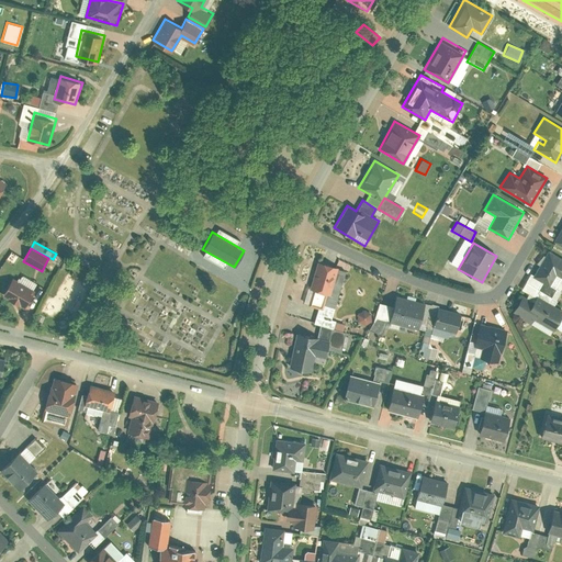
[(561,259),(548,251),(532,277),(548,287),(555,274),(561,278),(561,259)]
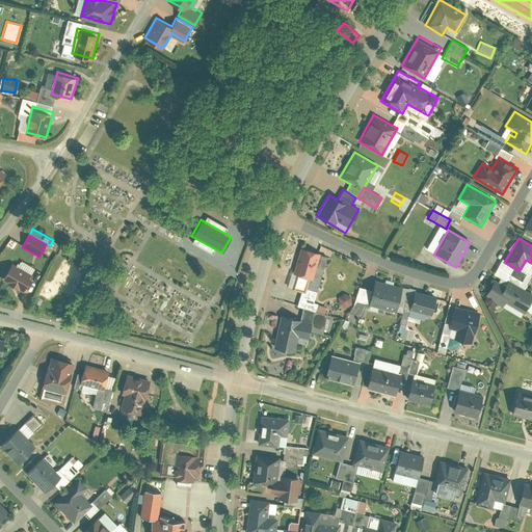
[(287,287),(301,292),(296,306),(316,312),(318,303),(313,302),(316,292),(307,289),(310,278),(312,278),(320,254),(300,248),(293,273),(291,272),(287,287)]
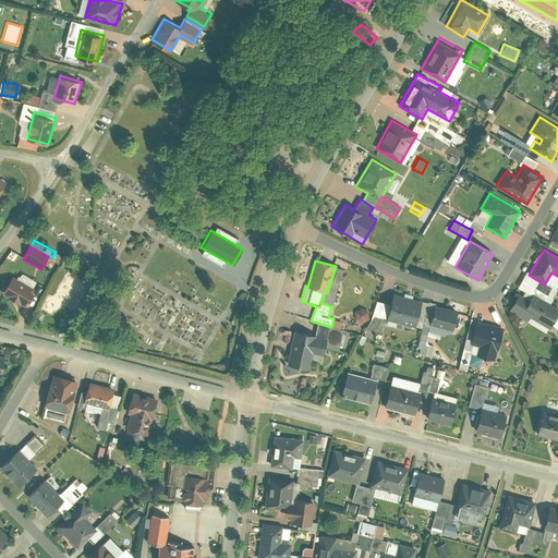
[(525,274),(522,280),(534,287),(537,280),(525,274)]
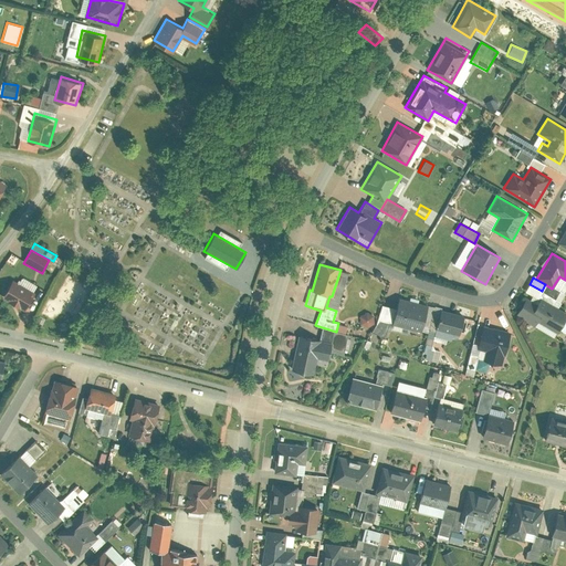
[(11,281),(2,297),(24,310),(33,293),(11,281)]
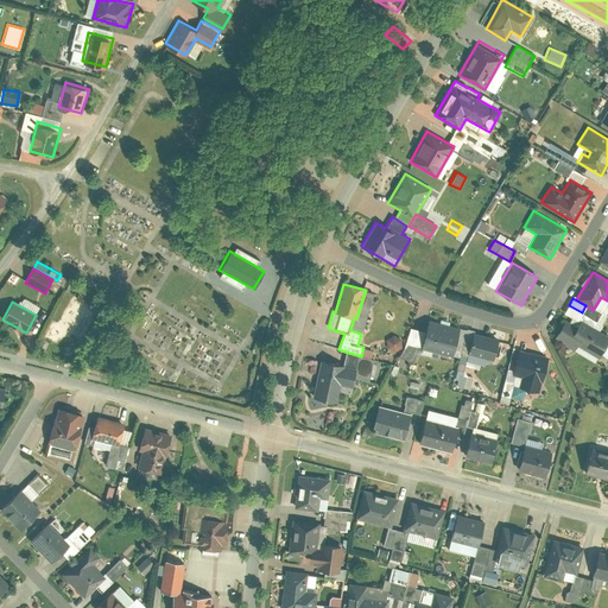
[(582,312),(569,305),(564,312),(577,321),(582,312)]
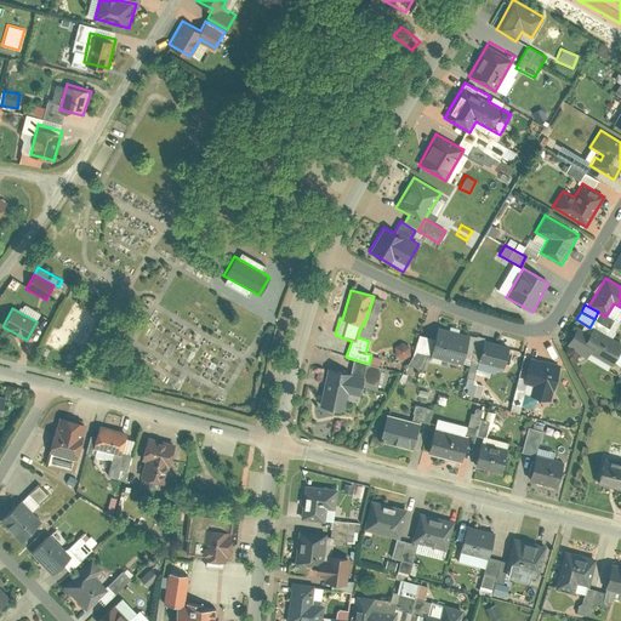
[(585,355),(587,351),(610,365),(620,347),(620,343),(594,328),(590,334),(577,326),(567,346),(585,355)]
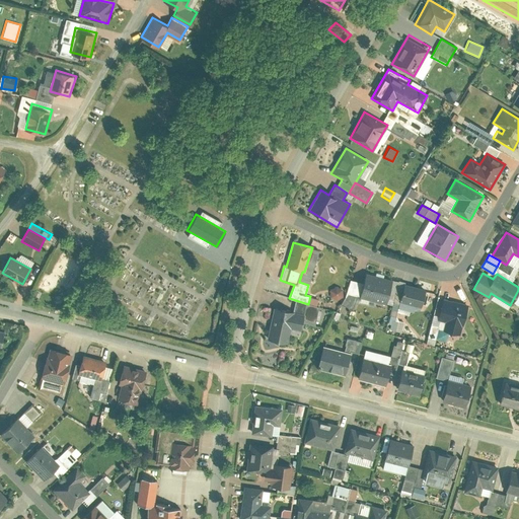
[(398,281),(366,274),(360,297),(385,303),(387,299),(393,300),(396,290),(398,281)]
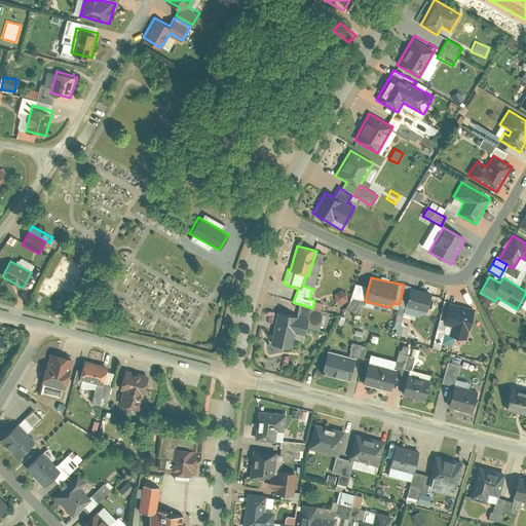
[(354,284),(351,297),(364,300),(367,287),(354,284)]
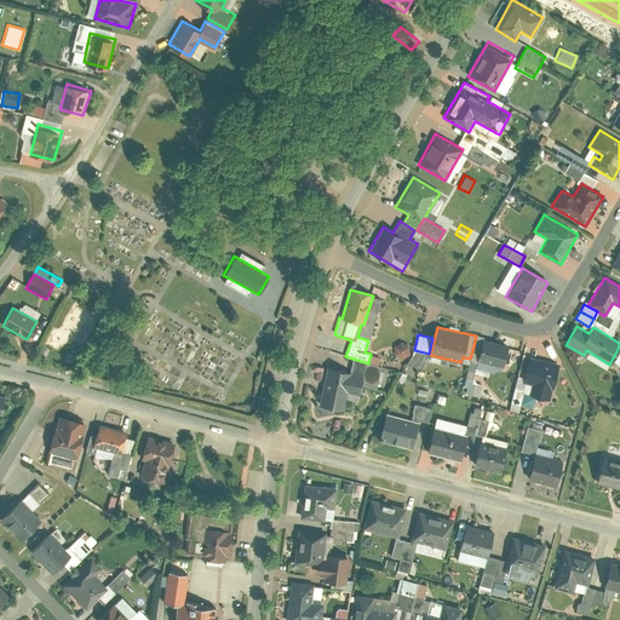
[(483,340),(478,361),(501,367),(507,345),(483,340)]
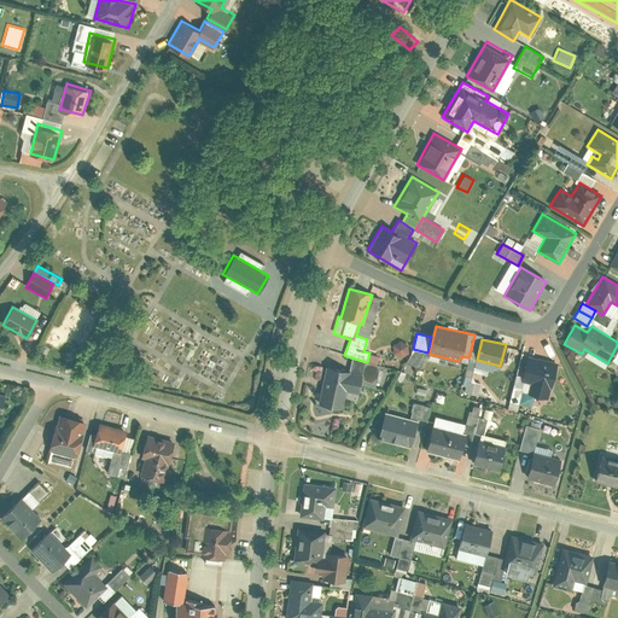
[(401,340),(394,345),(394,354),(401,357),(408,354),(408,345),(401,340)]
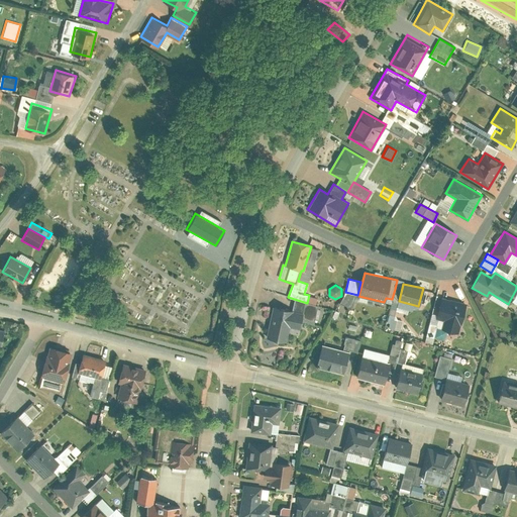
[(309,296),(307,302),(315,304),(316,298),(309,296)]
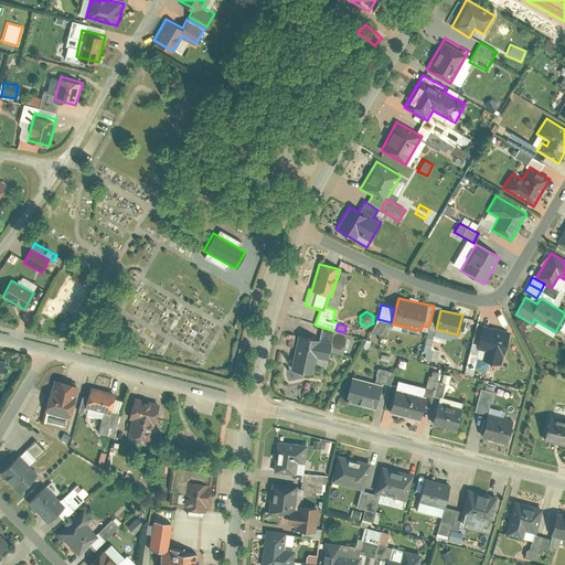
[(510,332),(482,326),(478,349),(484,350),(482,361),(500,364),(503,354),(504,354),(510,332)]
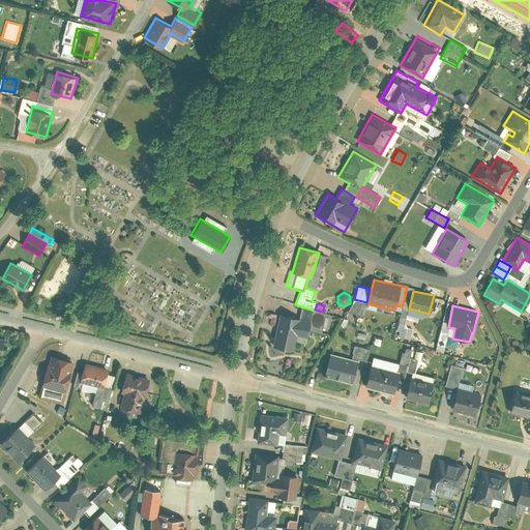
[(299,319),(311,321),(313,310),(301,307),(299,319)]
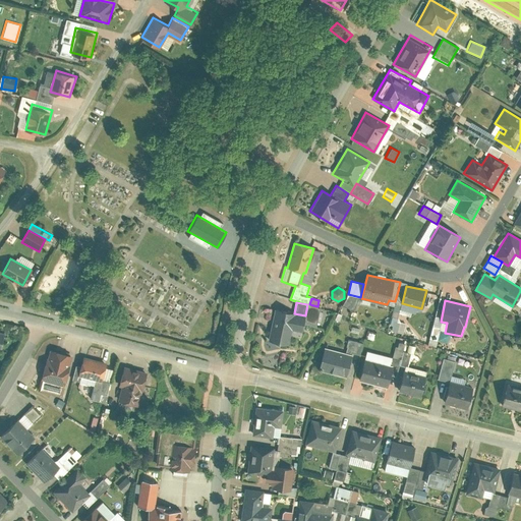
[(274,309),(268,341),(288,344),(291,330),(302,332),(305,315),(294,313),(274,309)]
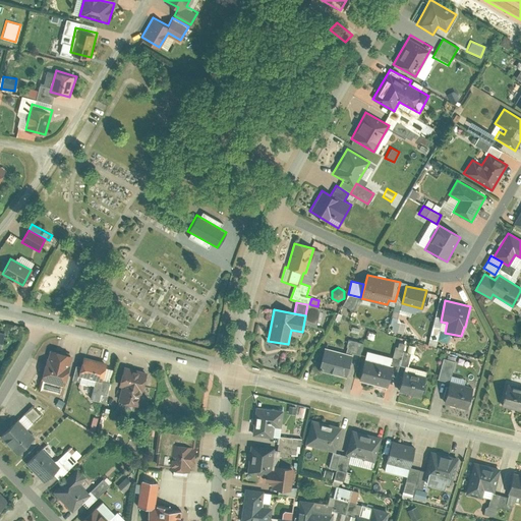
[(390,325),(393,326),(392,331),(404,333),(406,324),(397,322),(398,319),(392,316),(390,325)]
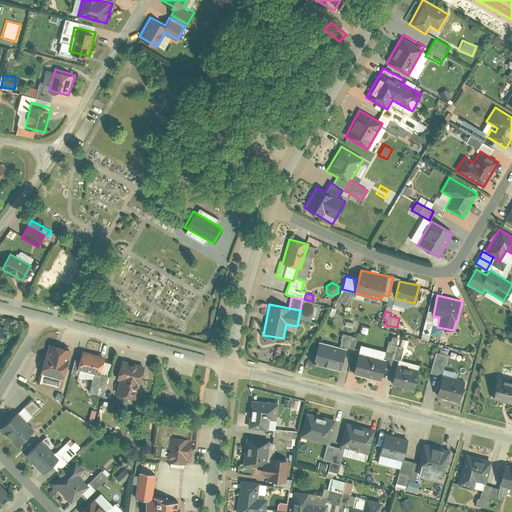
[(422,333),(429,335),(432,322),(425,320),(422,333)]
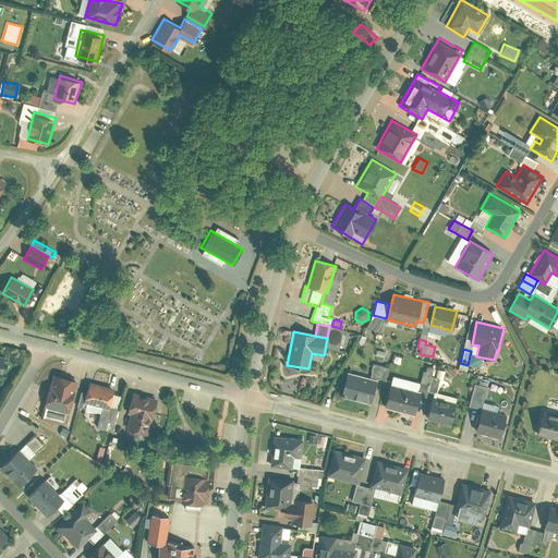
[(389,367),(373,363),(370,376),(386,380),(389,367)]
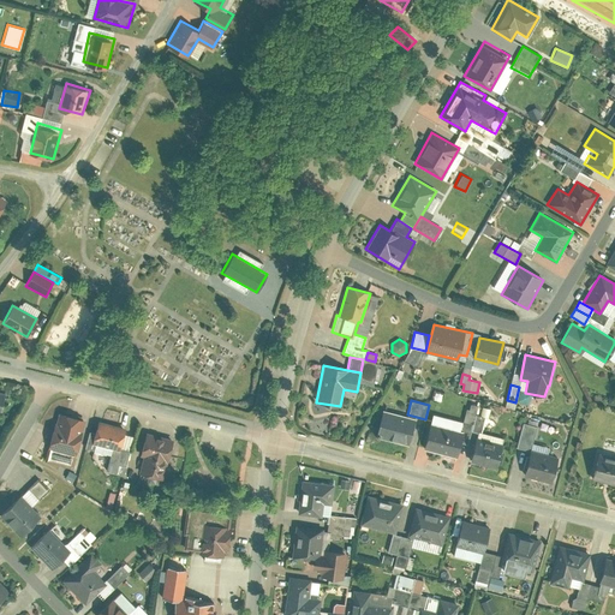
[(471,405),(470,410),(466,408),(464,422),(473,424),(477,406),(471,405)]
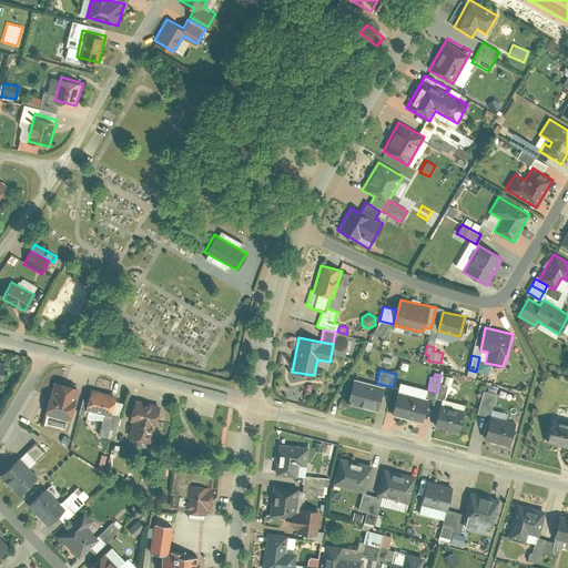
[(383,386),(354,378),(347,404),(376,411),(383,386)]
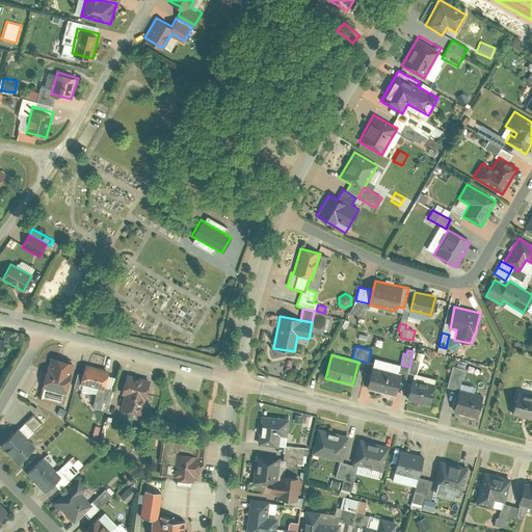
[(50,357),(48,369),(46,368),(38,399),(62,404),(72,363),(50,357)]
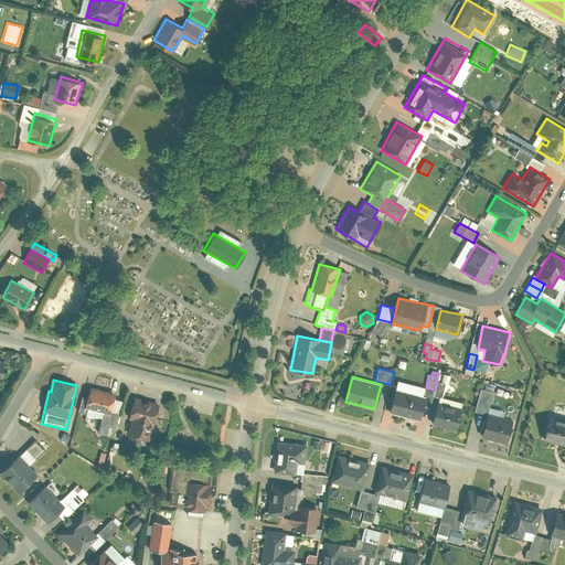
[(434,396),(441,397),(445,384),(437,382),(434,396)]
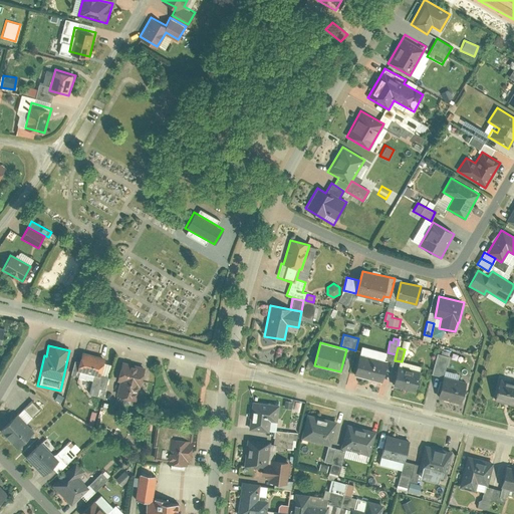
[(96,397),(98,390),(104,391),(111,364),(103,362),(104,357),(81,351),(77,370),(93,374),(88,394),(96,397)]
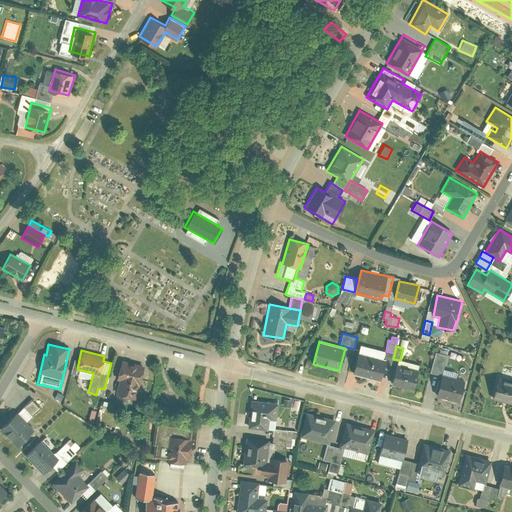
[(435,352),(430,372),(441,375),(446,355),(435,352)]
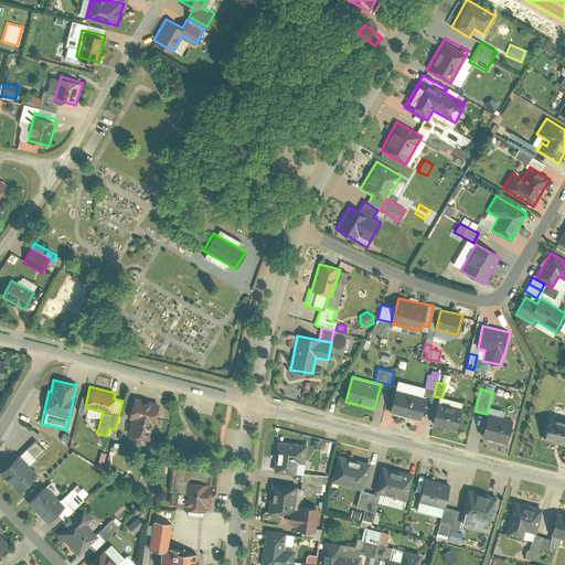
[(426,397),(395,390),(390,413),(420,420),(426,397)]
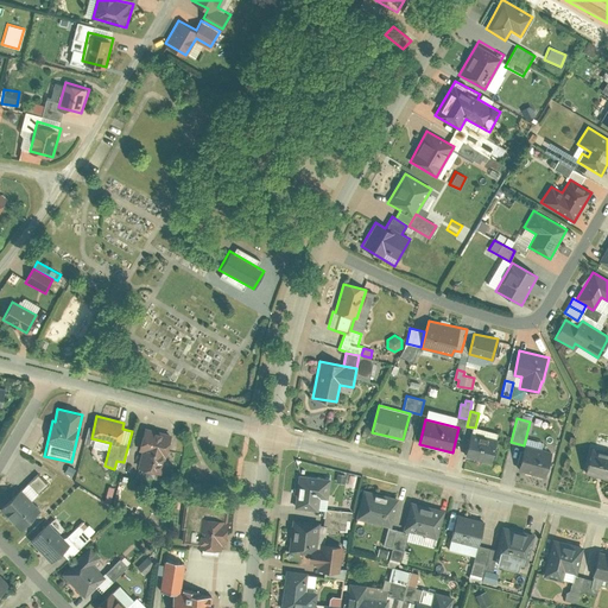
[(166,456),(171,435),(144,429),(139,450),(141,450),(138,469),(160,474),(164,455),(166,456)]
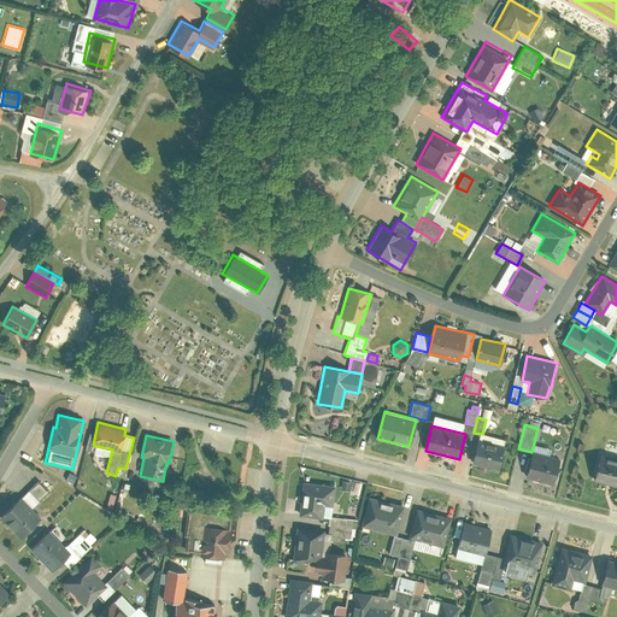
[(477,439),(471,463),(498,470),(504,446),(477,439)]
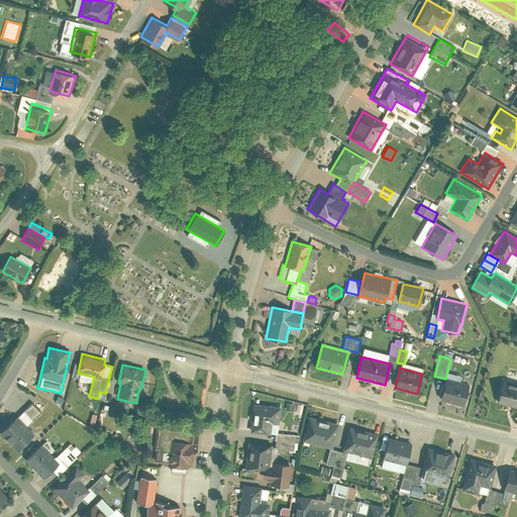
[(447,373),(446,379),(459,382),(461,377),(447,373)]
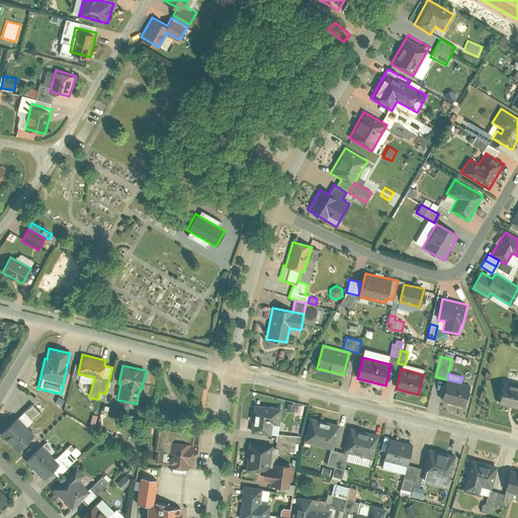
[(460,382),(447,379),(442,401),(463,406),(469,384),(460,382)]
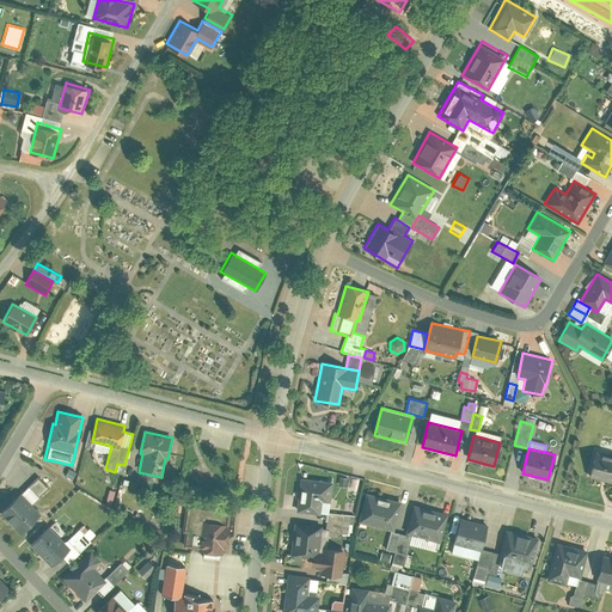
[(611,458),(597,454),(591,478),(611,483),(611,458)]
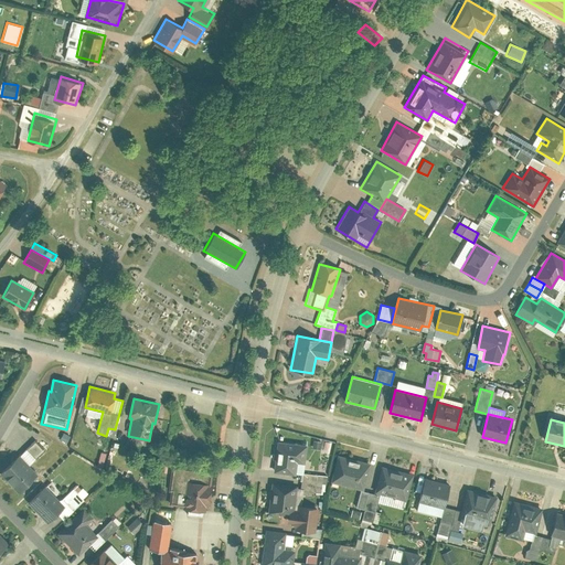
[(44,450),(34,440),(25,449),(35,458),(44,450)]
